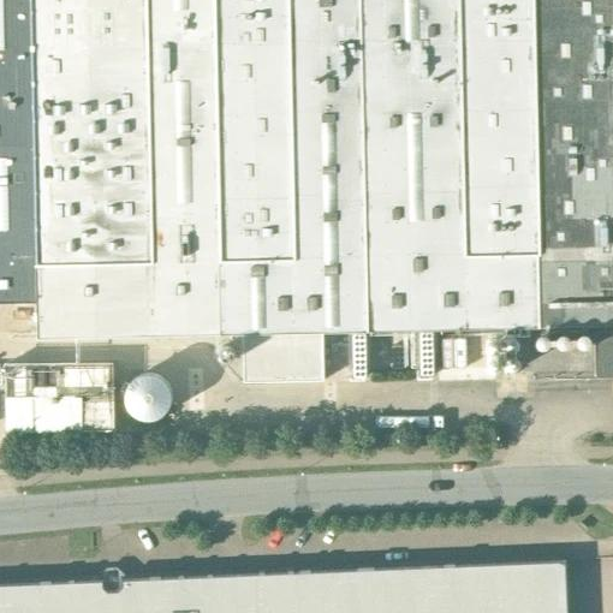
[(363,0),(31,0),(40,341),(372,333),(363,0)]
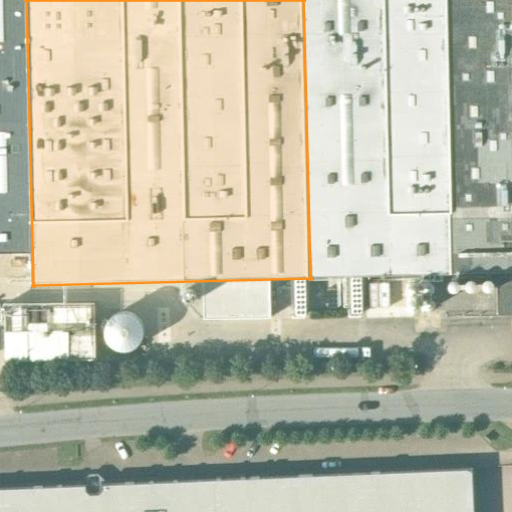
[(303,0),(310,278),(453,275),(447,0),(303,0)]
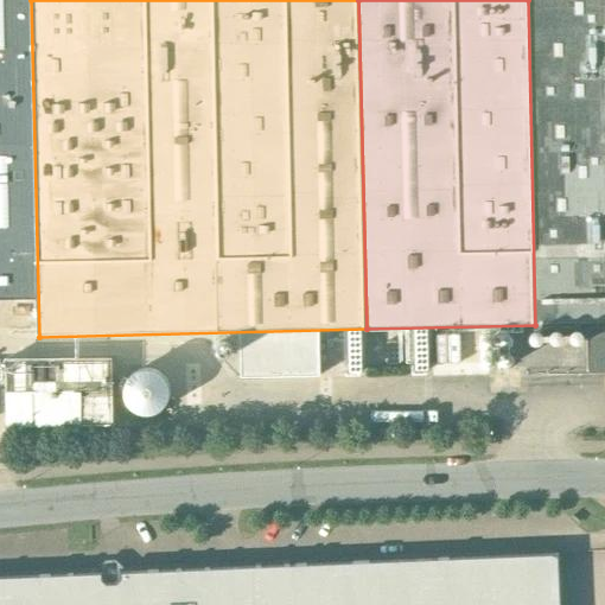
[(604,0),(528,0),(535,325),(599,324),(599,328),(592,329),(591,330),(590,332),(591,370),(591,371),(592,373),(593,374),(596,374),(604,373),(604,0)]
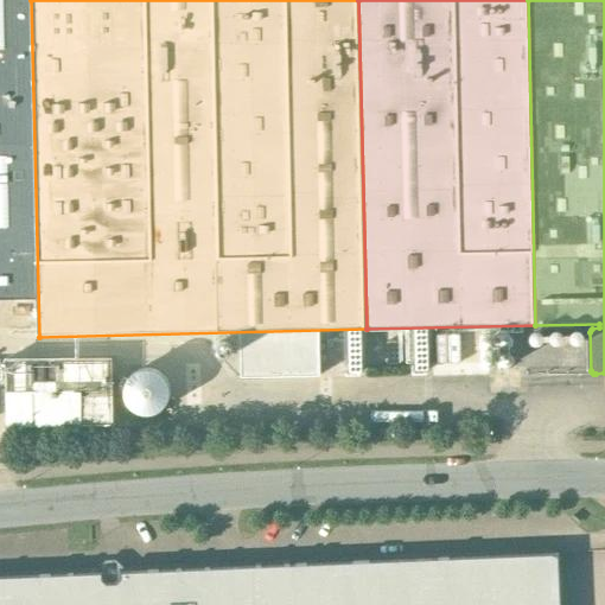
[(114,361),(8,362),(10,428),(115,427),(114,361)]
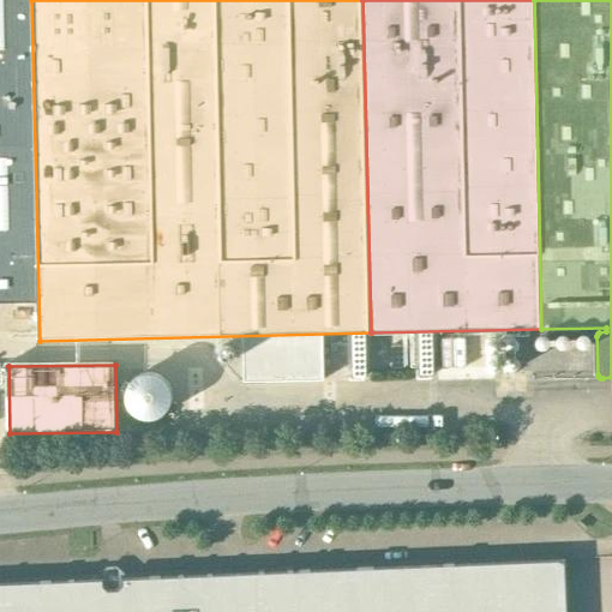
[(161,421),(171,384),(133,376),(124,413),(161,421)]
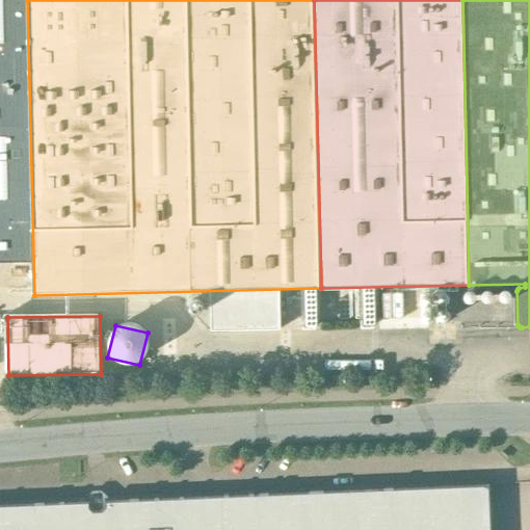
[(494,529),(493,485),(396,489),(396,488),(387,488),(387,489),(326,493),(326,492),(312,492),(312,493),(271,495),(271,494),(262,494),(262,495),(257,496),(257,495),(252,495),(252,496),(232,497),(232,496),(227,496),(227,497),(187,498),(187,497),(182,498),(182,499),(162,499),(162,498),(157,499),(157,500),(141,500),(141,499),(132,500),(132,501),(68,503),(67,502),(62,502),(62,503),(47,504),(47,503),(37,503),(37,504),(0,506),(0,529),(494,529)]
